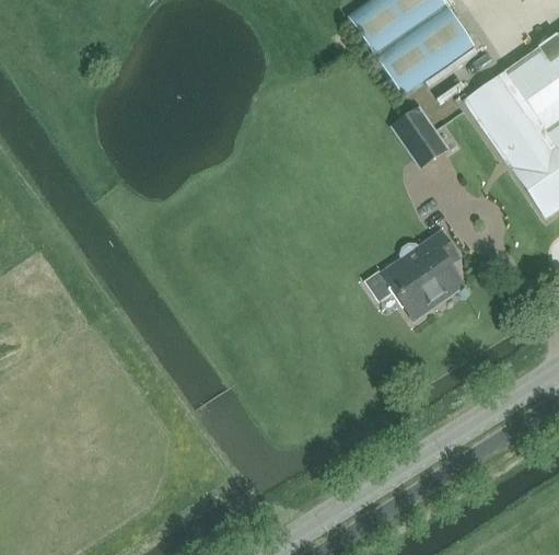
[(373,54),(444,4),(441,0),(367,0),(346,14),(373,54)]
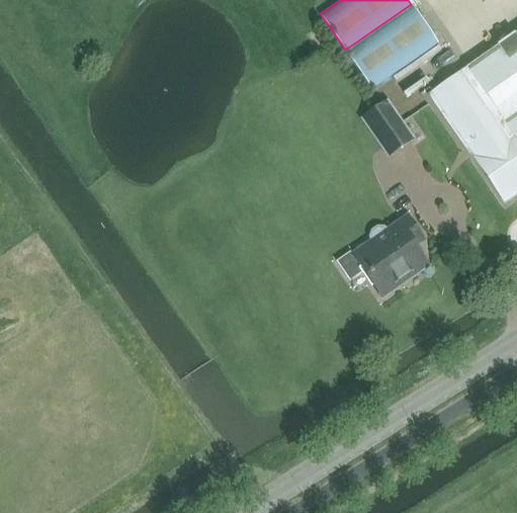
[(436,40),(411,4),(345,50),(369,86),(436,40)]
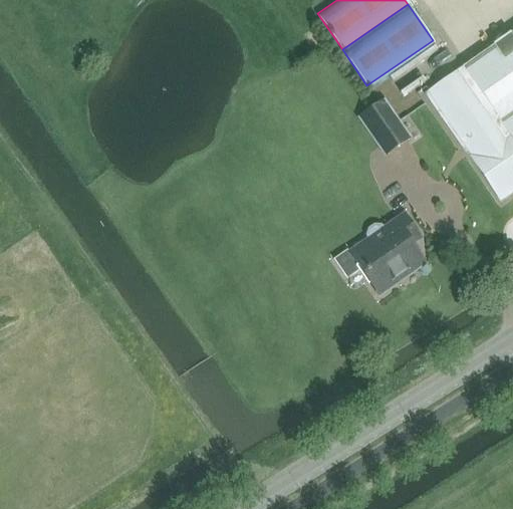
[(467,149),(500,197),(512,188),(512,27),(509,30),(492,42),(461,63),(461,65),(424,90),(465,150),(467,149)]
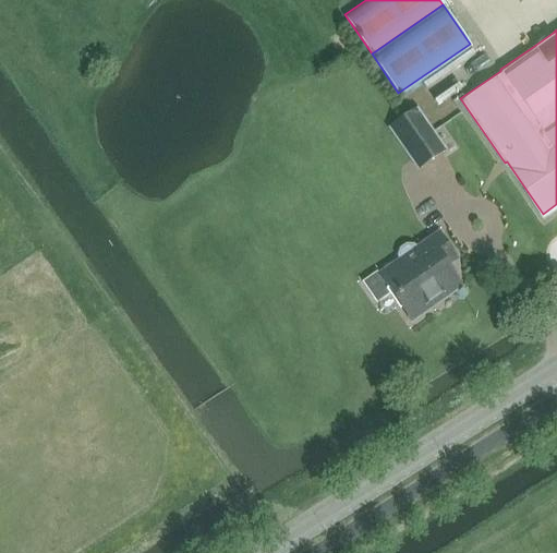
[(414,107),(391,123),(419,163),(442,146),(414,107)]
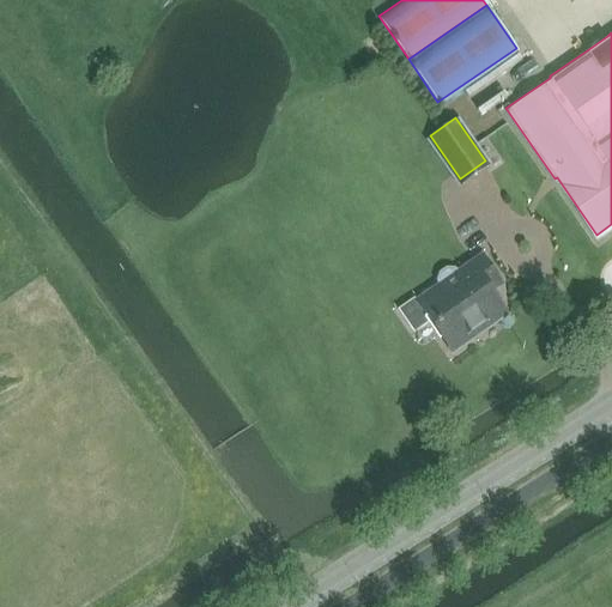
[(500,280),(482,254),(458,271),(453,267),(447,267),(441,271),(440,277),(441,283),(418,298),(414,295),(398,305),(413,328),(430,316),(450,346),(472,331),(468,327),(476,321),(477,323),(502,305),(490,289),(500,280)]
